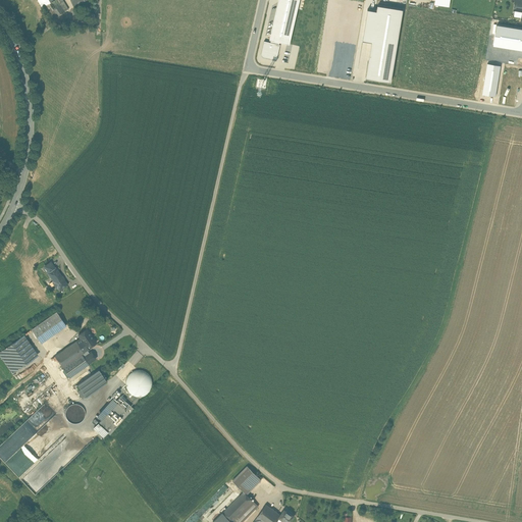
[(37,0),(50,20),(55,17),(47,3),(52,0),(37,0)]
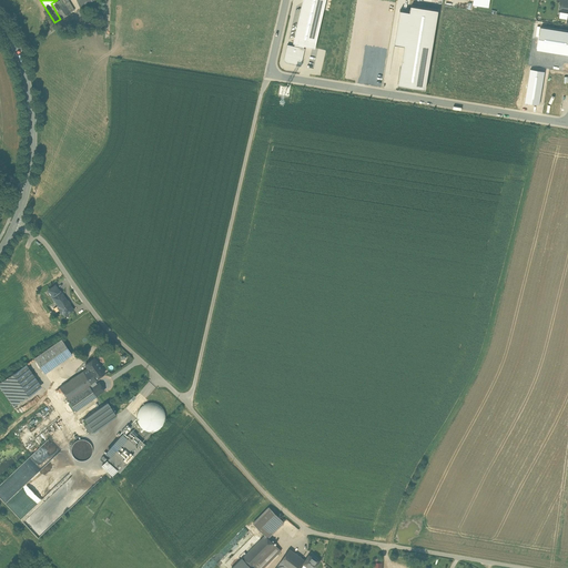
[(57,0),(51,3),(60,19),(74,10),(68,0),(57,0)]
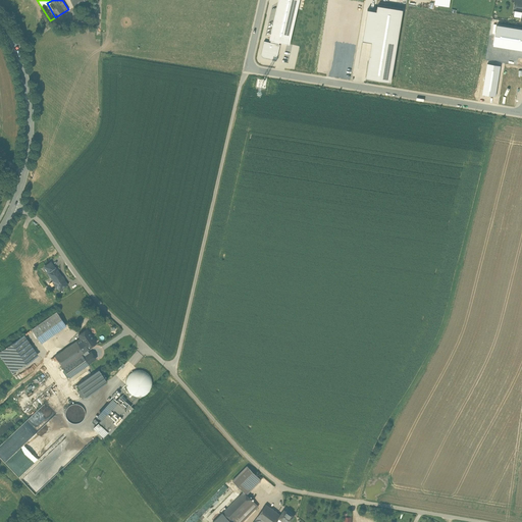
[(300,0),(278,0),(269,39),(271,40),(270,42),(264,41),(261,54),(262,56),(263,58),(276,61),(280,44),(279,44),(280,42),(290,44),(300,0)]
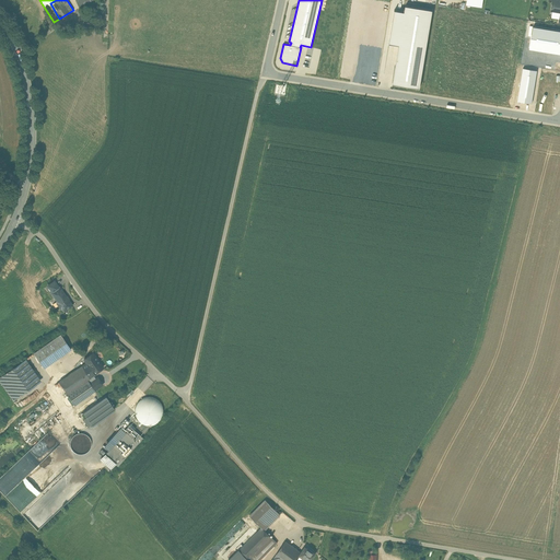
[(559,0),(552,0),(550,11),(559,12),(559,0)]
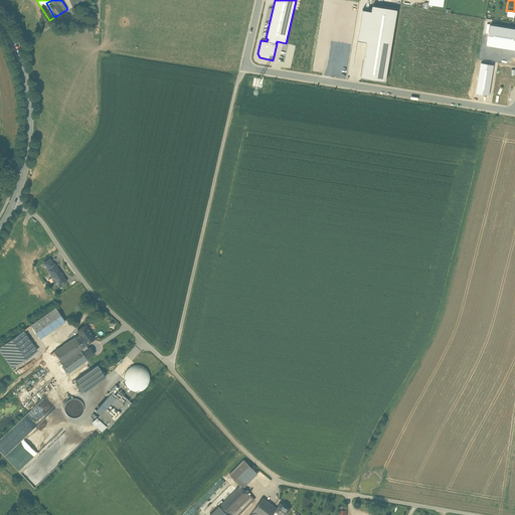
[(372,11),(363,9),(358,39),(367,41),(361,76),(386,80),(397,9),(373,5),(372,11)]
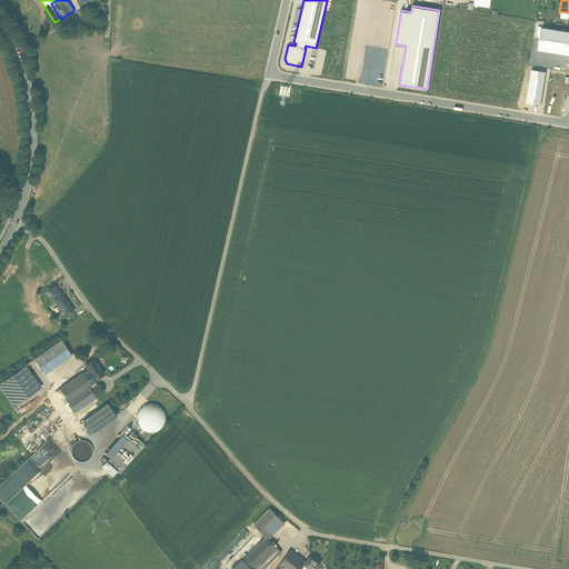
[(568,30),(541,26),(538,49),(568,53),(568,30)]
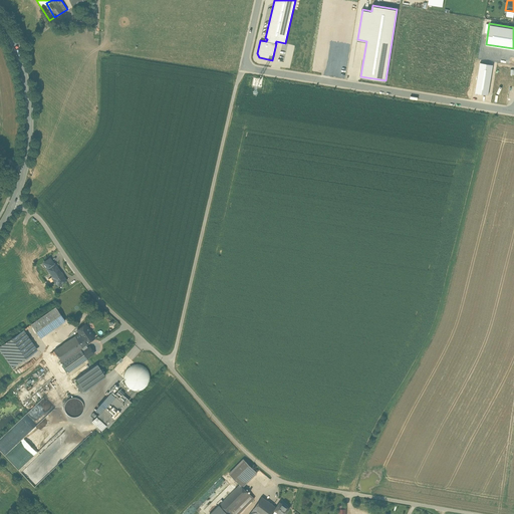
[(493,64),(480,62),(475,92),(488,95),(493,64)]
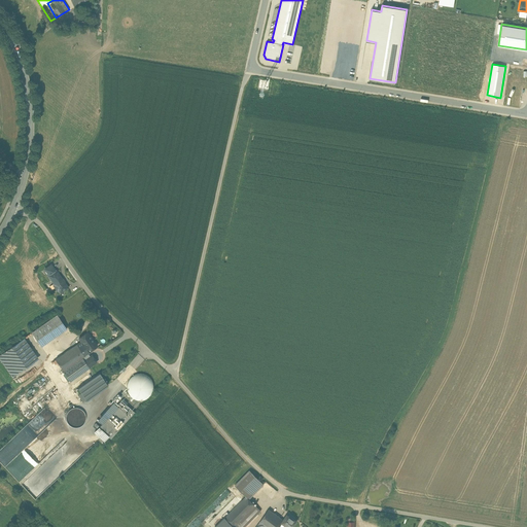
[(56,270),(51,264),(45,269),(49,275),(56,270)]
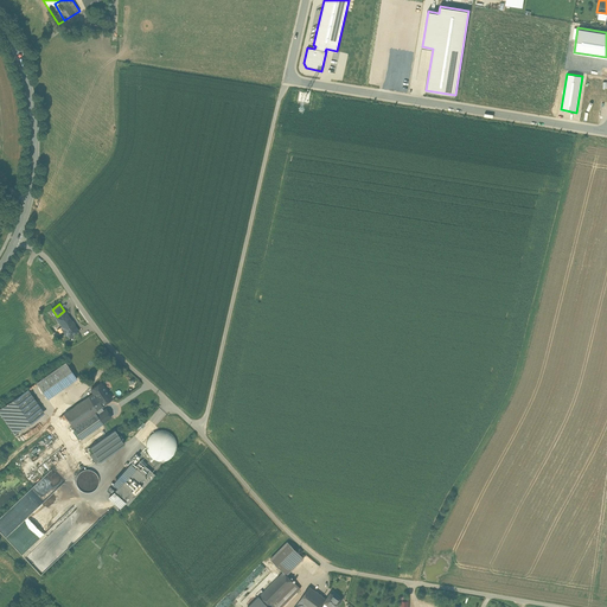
[(78,331),(65,311),(64,311),(57,317),(56,317),(62,325),(62,327),(66,334),(69,334),(72,332),(74,334),(78,331)]
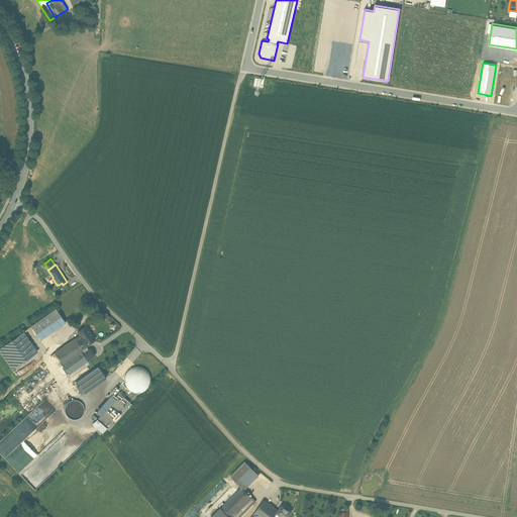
[(52,285),(44,277),(41,280),(47,288),(52,285)]
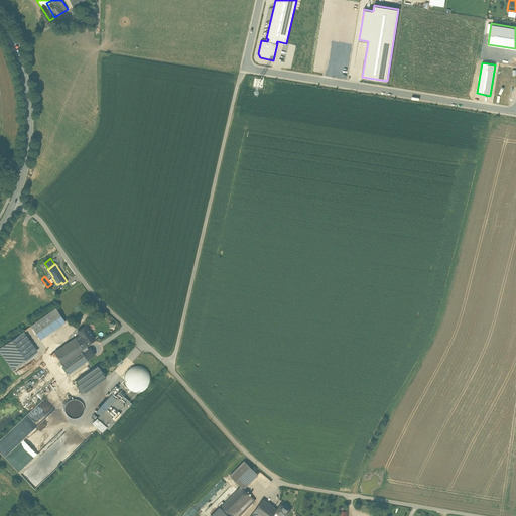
[(66,321),(55,307),(31,325),(40,339),(66,321)]
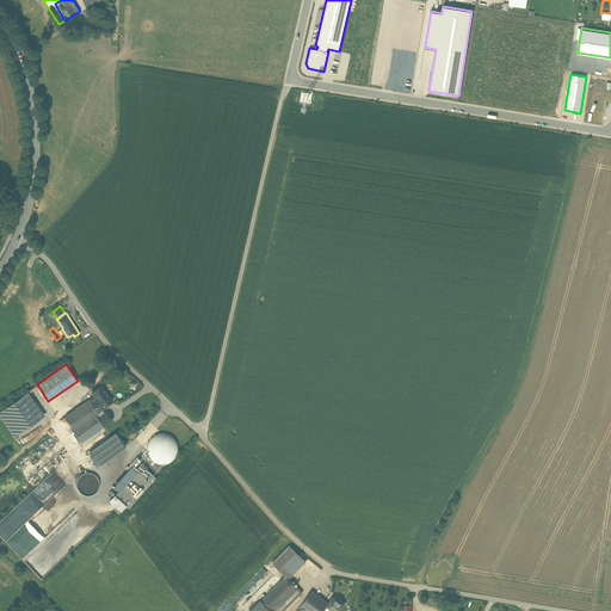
[(112,400),(102,384),(92,392),(94,395),(103,407),(112,400)]
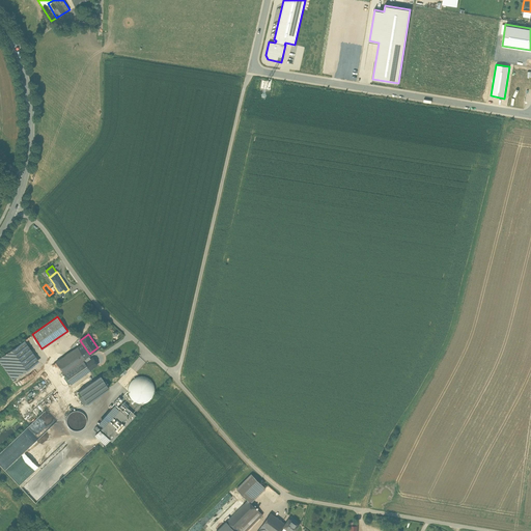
[(34,364),(20,343),(4,354),(20,374),(34,364)]
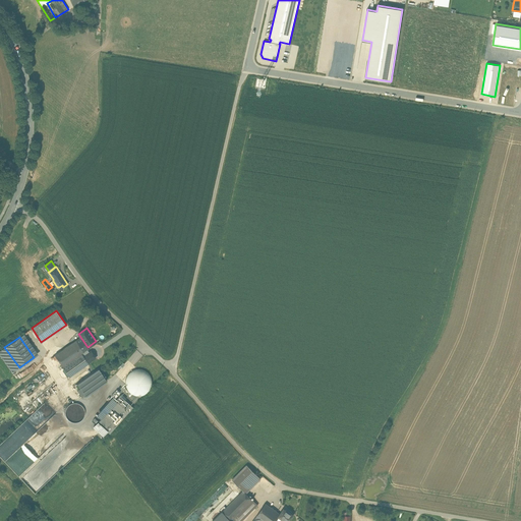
[(80,337),(55,355),(63,366),(89,348),(88,347),(80,337)]
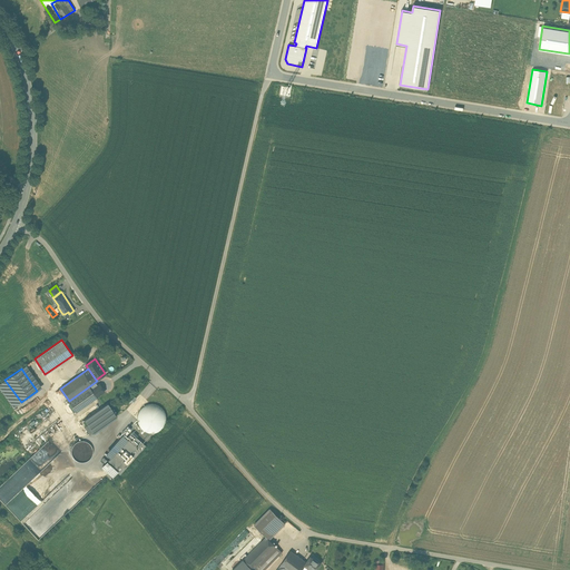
[(21,402),(5,380),(0,383),(0,387),(13,408),(21,402)]
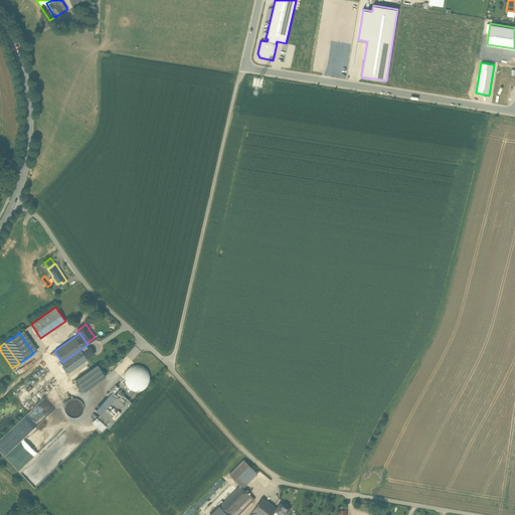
[(88,344),(62,362),(71,376),(87,365),(95,360),(92,355),(96,352),(92,345),(90,347),(88,344)]
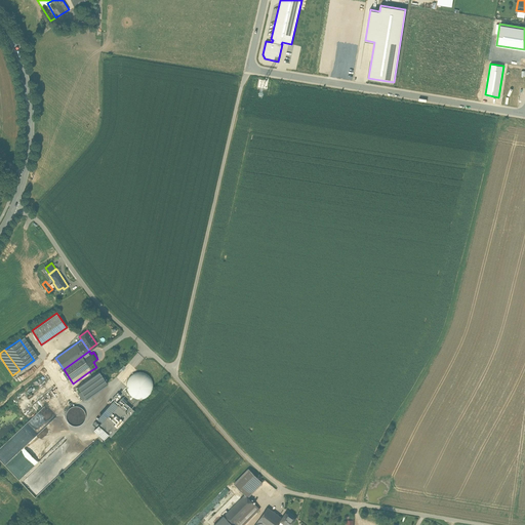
[(16,380),(35,367),(33,364),(15,377),(16,380)]
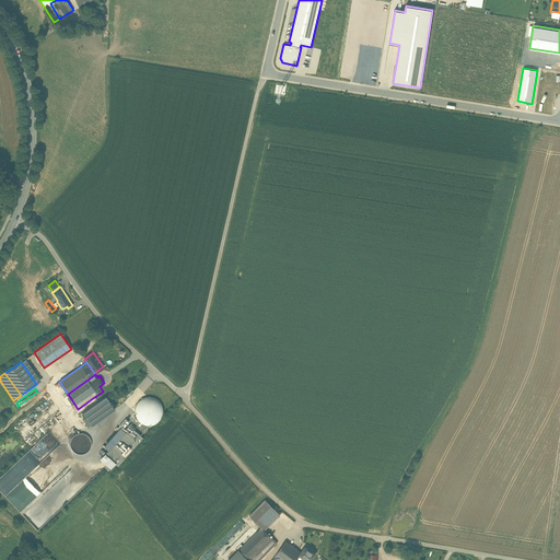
[(103,392),(94,397),(97,403),(83,412),(92,424),(115,408),(103,392)]
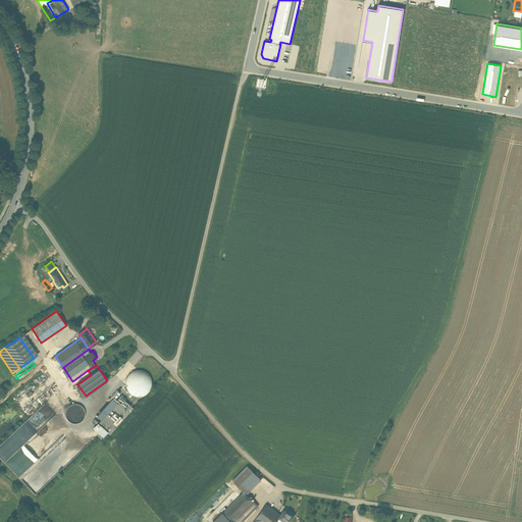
[(47,377),(27,395),(33,403),(53,385),(47,377)]
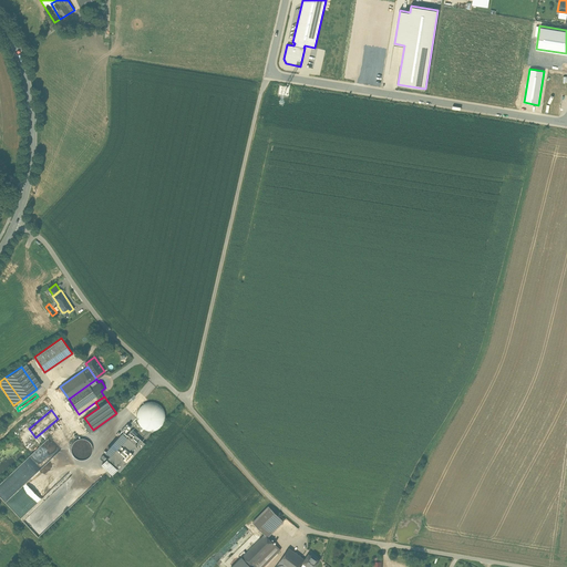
[(117,471),(143,442),(129,430),(134,423),(132,421),(129,425),(126,423),(102,450),(107,454),(100,464),(111,474),(115,468),(117,471)]
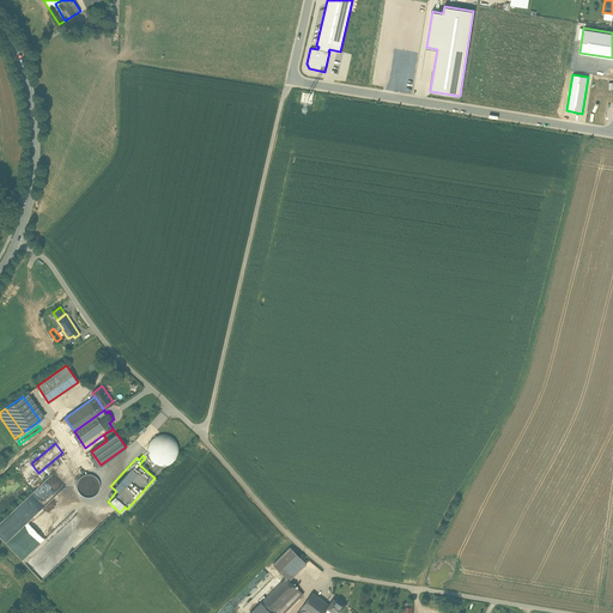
[(99,490),(101,485),(99,480),(97,477),(92,474),(89,473),(84,474),(80,477),(78,480),(77,485),(78,490),(80,493),(84,496),(89,497),(93,496),(97,493),(99,490)]
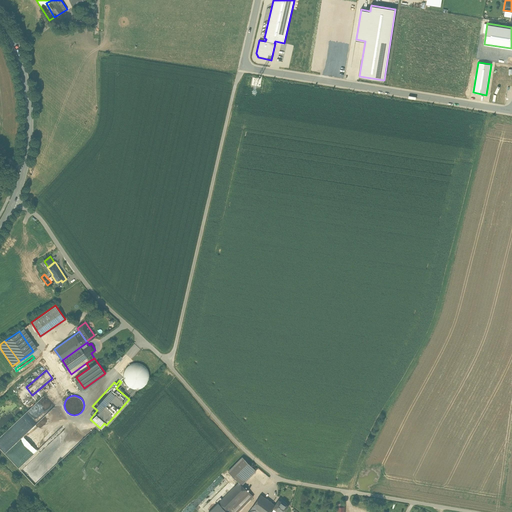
[(40,446),(53,441),(54,436),(58,434),(64,429),(62,426),(55,429),(58,427),(54,416),(54,415),(57,415),(53,410),(52,410),(52,414),(49,411),(40,418),(28,429),(32,430),(29,432),(27,431),(26,438),(28,441),(24,442),(20,442),(20,444),(29,445),(26,446),(28,448),(27,455),(40,445),(40,446)]
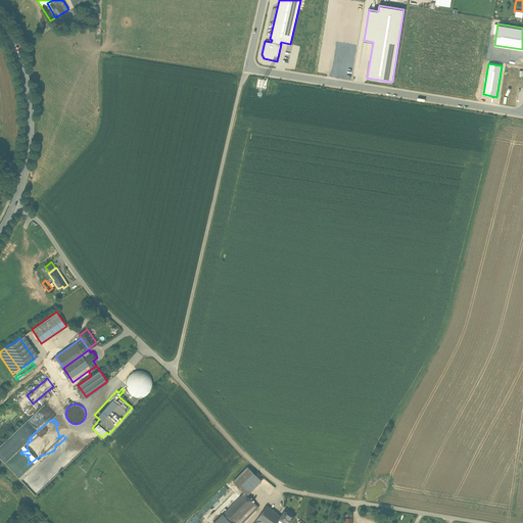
[(248,467),(233,481),(244,492),(247,495),(262,480),(248,467)]
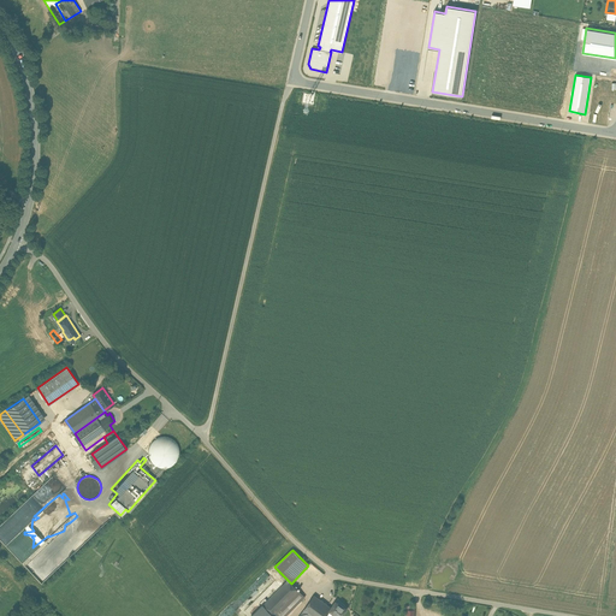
[(288,580),(250,615),(285,615),(298,604),(291,598),(298,591),(291,584),(288,580)]
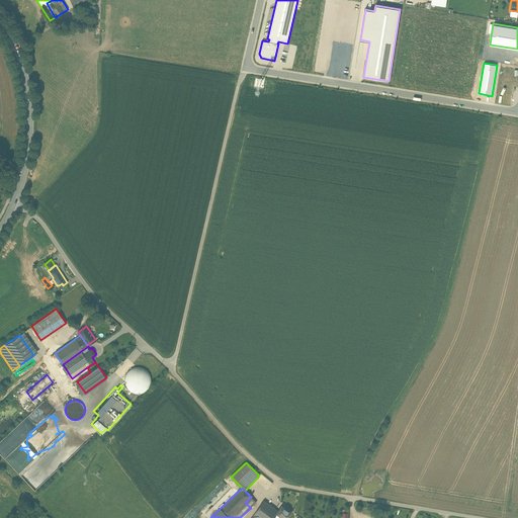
[(251,497),(245,503),(251,508),(257,502),(251,497)]
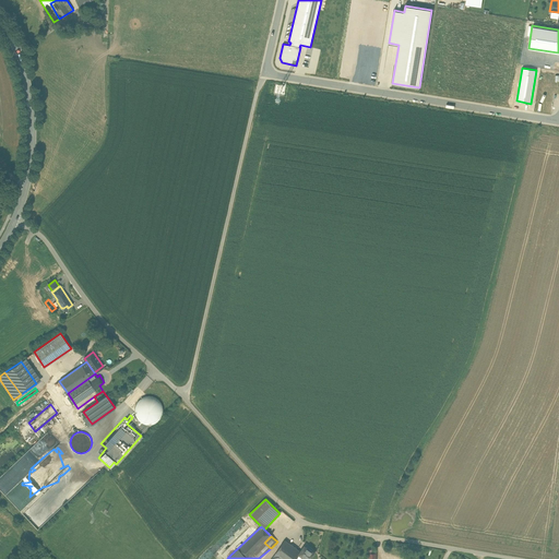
[(300,551),(285,540),(275,554),(283,558),(295,558),(301,551),(300,551)]
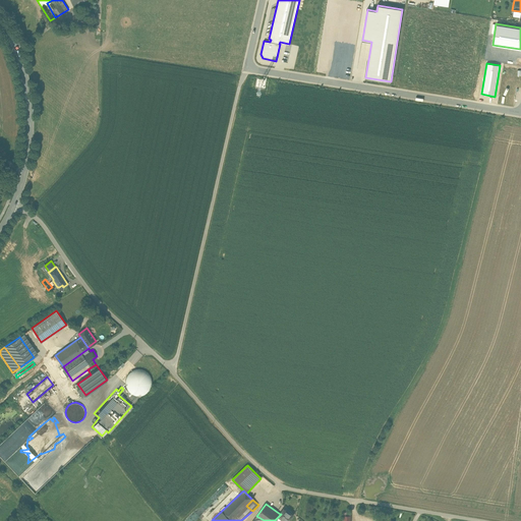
[(289,520),(293,515),(284,509),(280,514),(281,514),(275,520),(289,520)]
